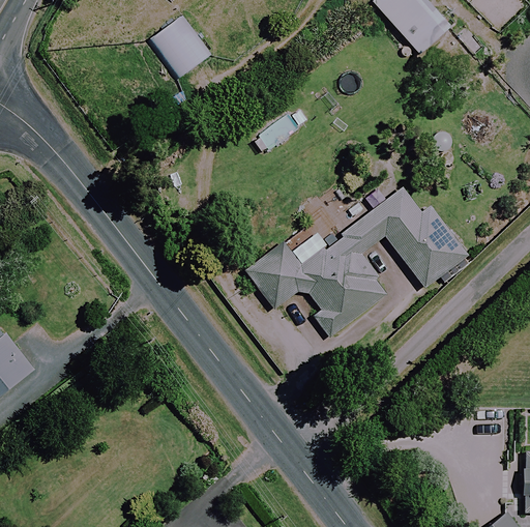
[(373,0),(372,1),(420,55),(453,25),(432,0),(373,0)]
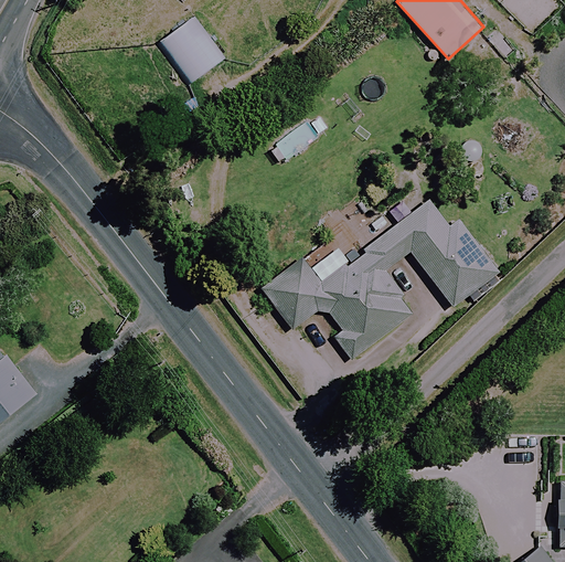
[(225,57),(195,16),(164,38),(195,80),(225,57)]
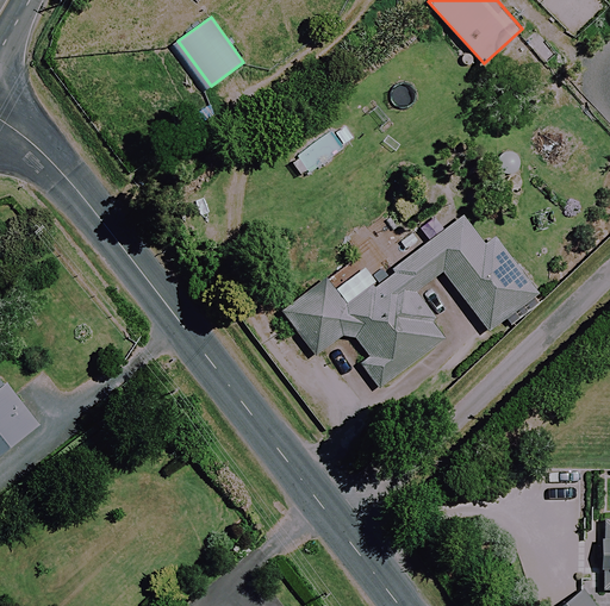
[(485,242),(462,213),(449,224),(377,281),(365,266),(293,320),(318,353),(349,329),(371,357),(363,363),(383,386),(447,335),(414,293),(442,270),(489,329),(539,289),(495,235),(485,242)]
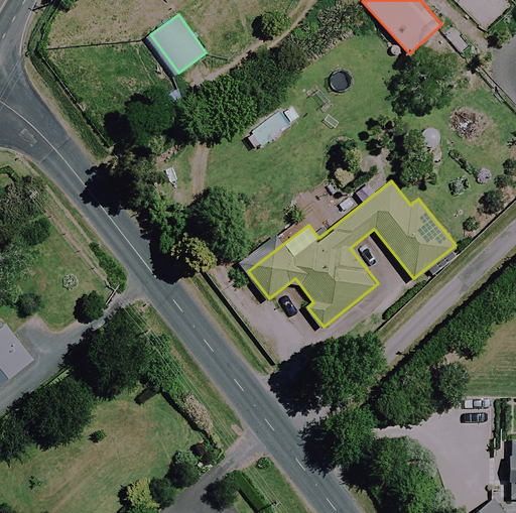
[(0,385),(34,359),(0,316),(0,315),(0,385)]
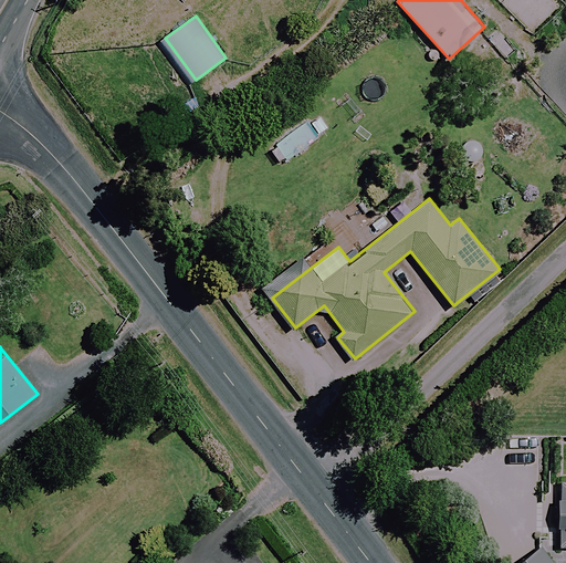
[(553,562),(541,546),(517,562),(553,562)]
